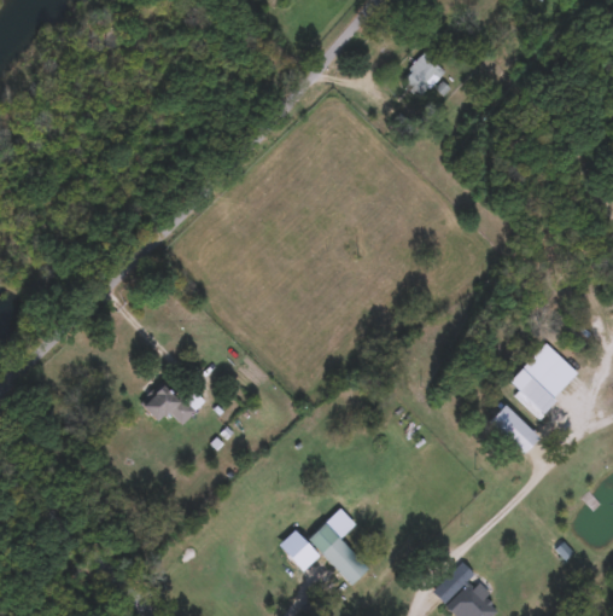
[(447,73),(422,98),(403,79),(427,53),(447,73)]
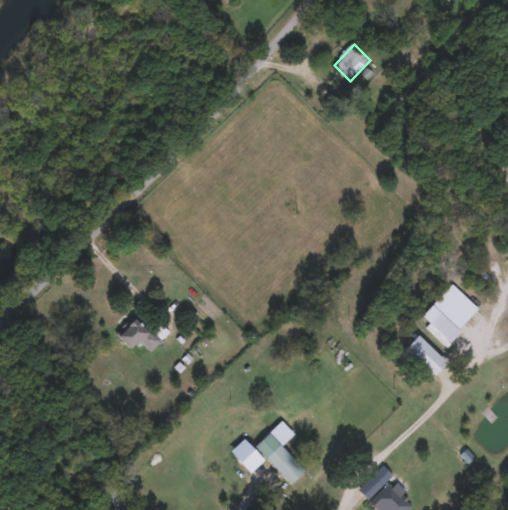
[(461,332),(449,344),(430,325),(442,313),(461,332)]
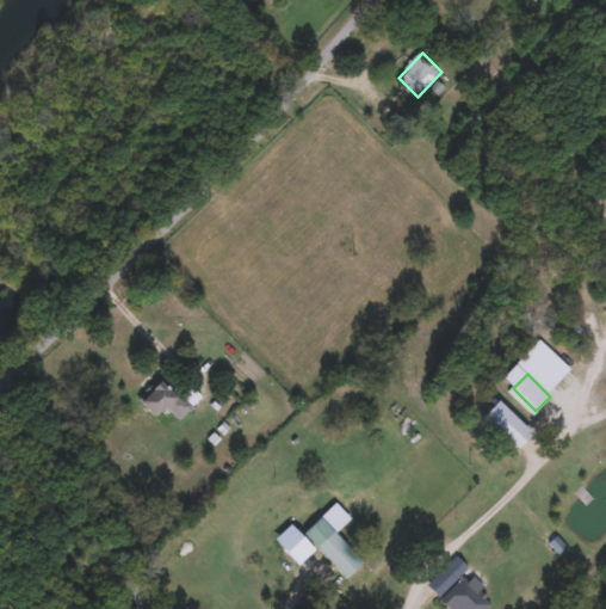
[(193,385),(206,398),(184,420),(168,405),(156,417),(141,403),(162,381),(180,399),(193,385)]
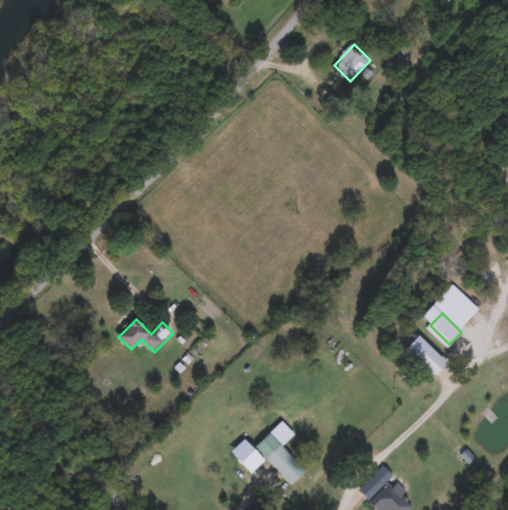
[(406,349),(419,335),(447,363),(434,377),(406,349)]
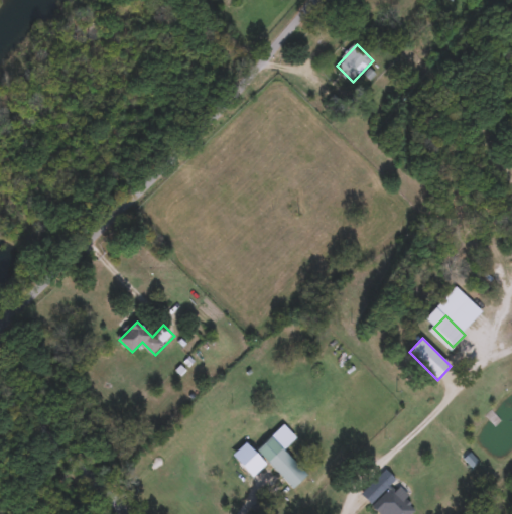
[(249,477),(224,450),(247,427),(263,444),(269,438),(278,450),(249,477)]
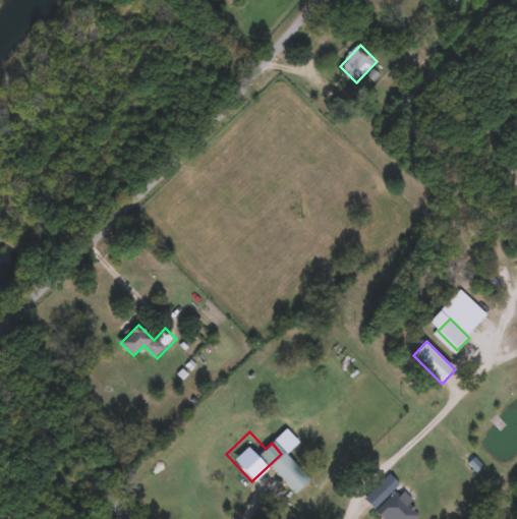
[(312,479),(298,494),(271,466),(286,453),(312,479)]
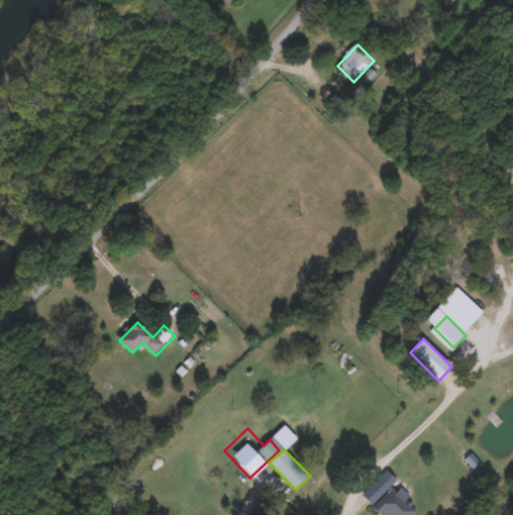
[(365,493),(390,473),(399,484),(373,504),(365,493)]
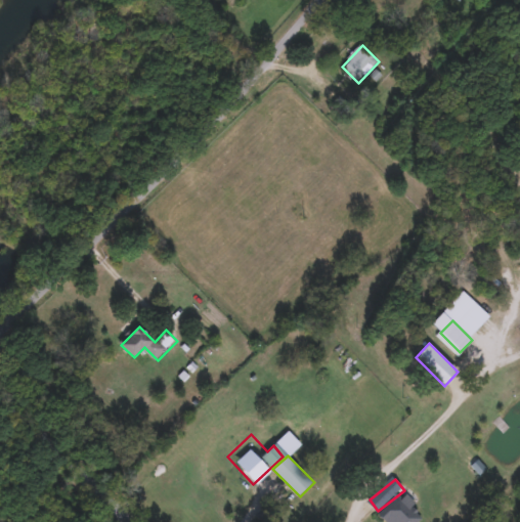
[(387,521),(382,517),(405,493),(427,516),(421,521),(387,521)]
